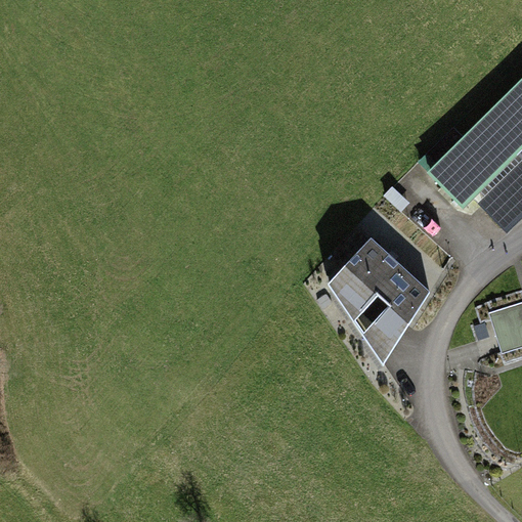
[(521,142),(471,193),(488,212),(503,198),(494,189),(521,162),(521,81),(519,85),(521,88),(521,142)]
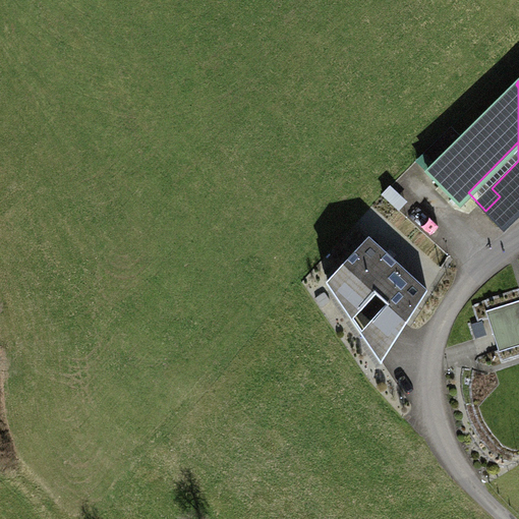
[(518,88),(516,84),(427,172),(458,203),(468,192),(518,141),(518,88)]
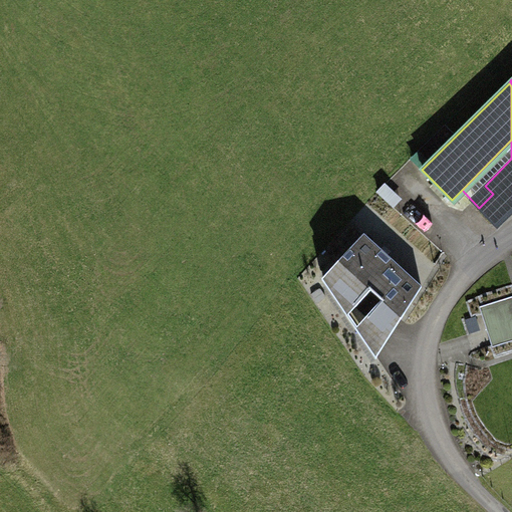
[(492,222),(511,202),(511,159),(485,186),(493,194),(479,208),(492,222)]
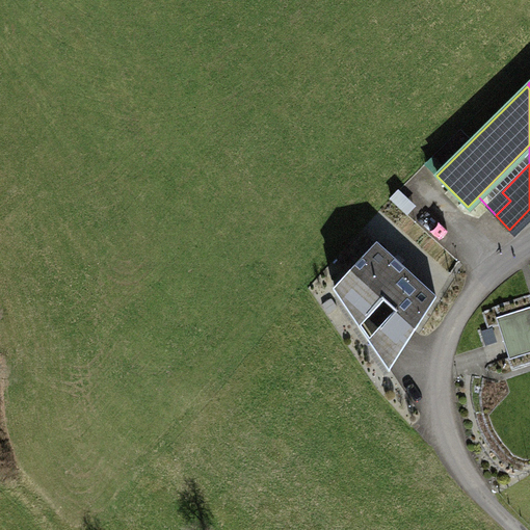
[(434,295),(374,241),(334,286),(366,317),(381,299),(413,328),(434,295)]
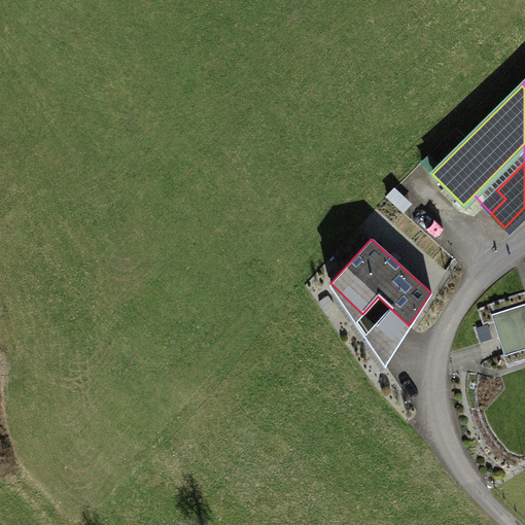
[(362,314),(330,283),(328,285),(383,366),(409,325),(378,296),(362,314)]
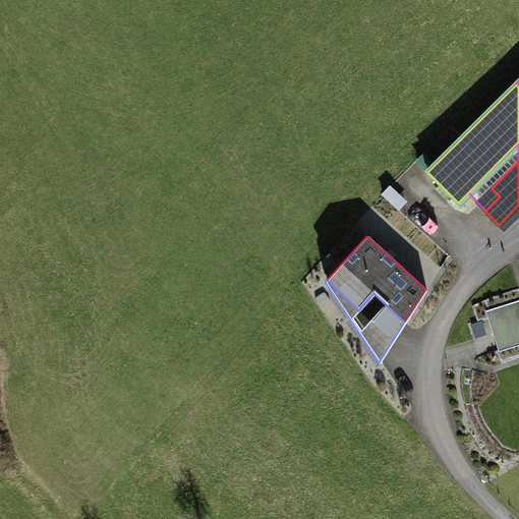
[(518,298),(485,309),(498,349),(518,342),(518,298)]
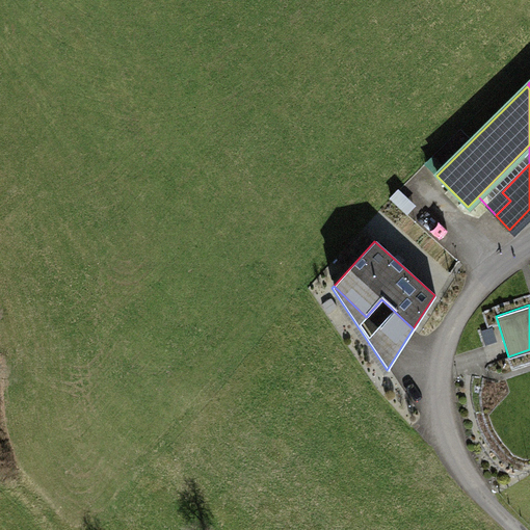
All buildings are outlined.
